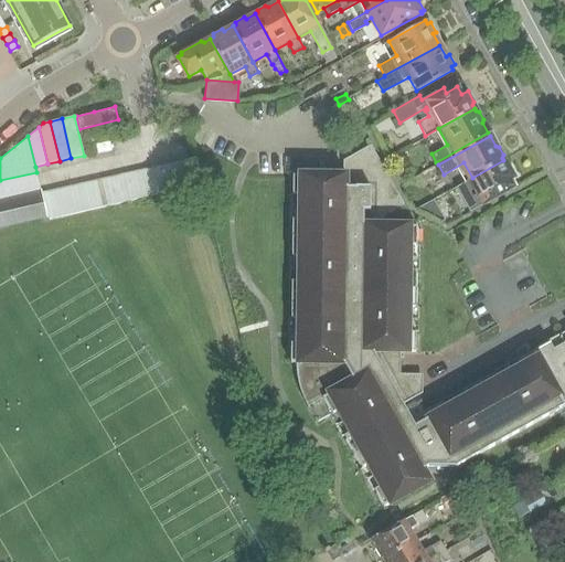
[(402,402),(419,393),(408,373),(400,372),(401,350),(415,350),(417,225),(363,224),(363,209),(369,209),(374,219),(404,203),(371,144),(343,159),(343,175),(292,173),(290,361),(296,361),(296,363),(296,367),(296,373),(297,378),(298,384),(300,389),(301,394),(305,400),(307,405),(316,422),(331,413),(383,506),(430,479),(424,467),(428,465),(455,465),(564,403),(564,331),(425,411),(428,417),(415,425),(402,402)]
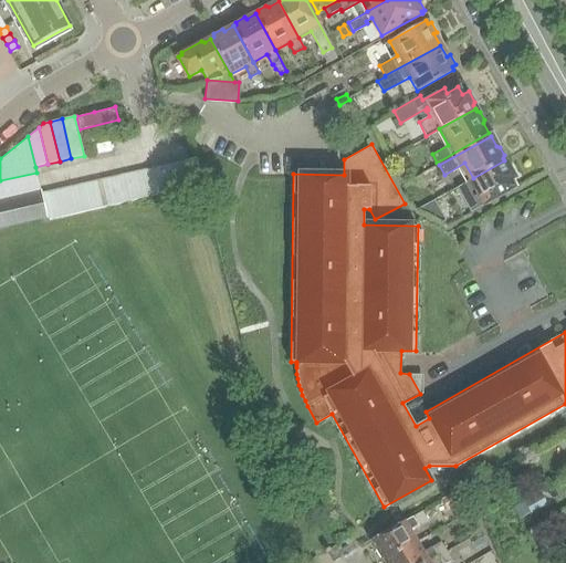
[(196,156),(184,158),(189,186),(202,183),(196,156)]
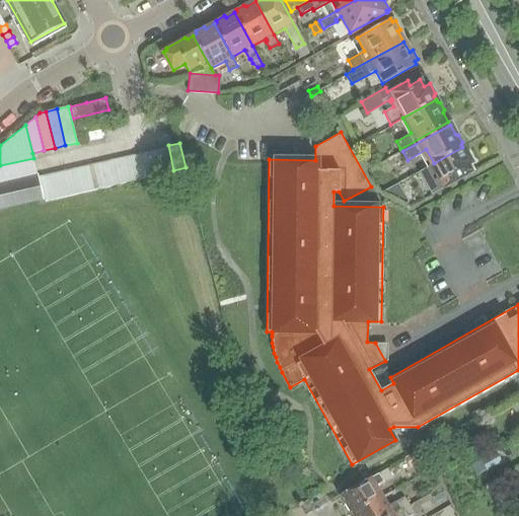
[(168,145),(156,148),(162,173),(173,170),(168,145)]
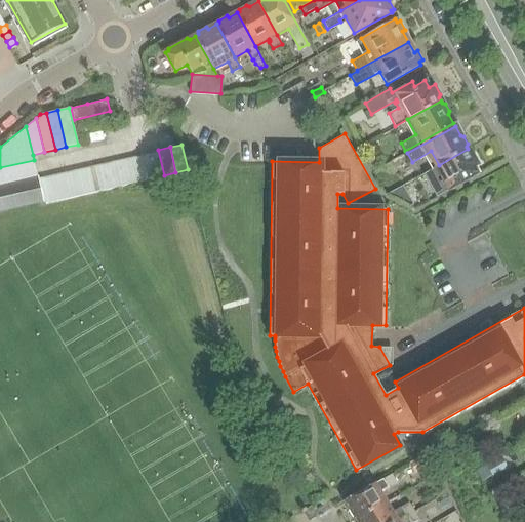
[(439,165),(423,173),(437,196),(451,188),(477,173),(473,166),(478,163),(473,153),(470,152),(468,149),(439,165)]
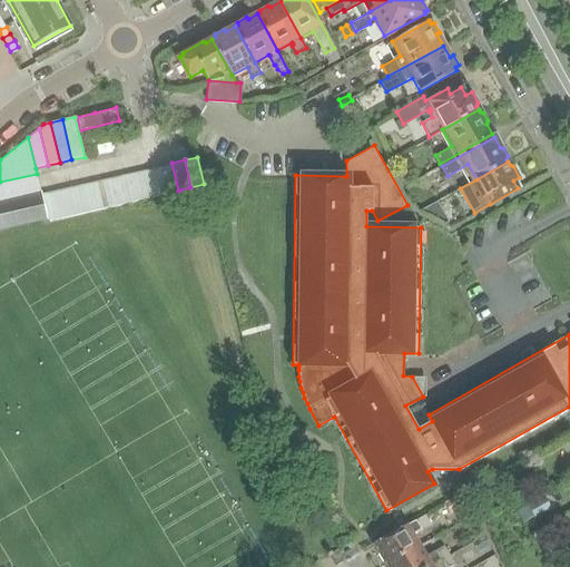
[(172,163),(158,166),(165,193),(178,191),(172,163)]
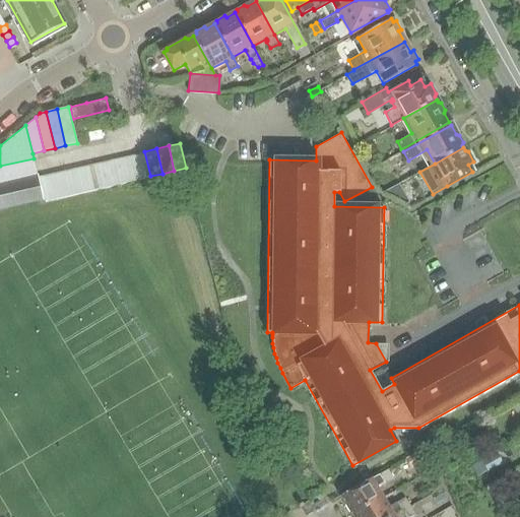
[(144,151),(133,154),(138,179),(150,176),(144,151)]
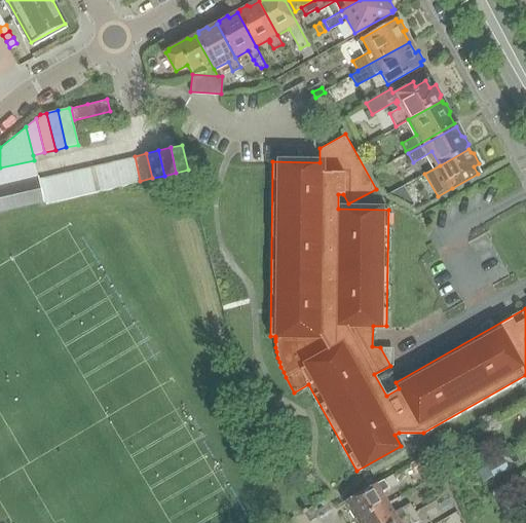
[(135,156),(122,158),(128,184),(140,181),(135,156)]
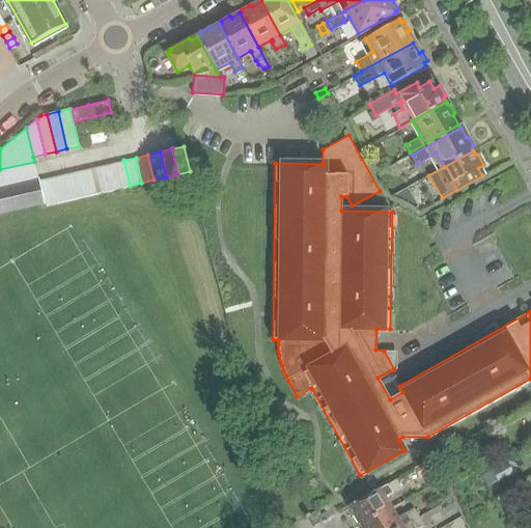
[(123,160),(112,163),(117,188),(130,186),(123,160)]
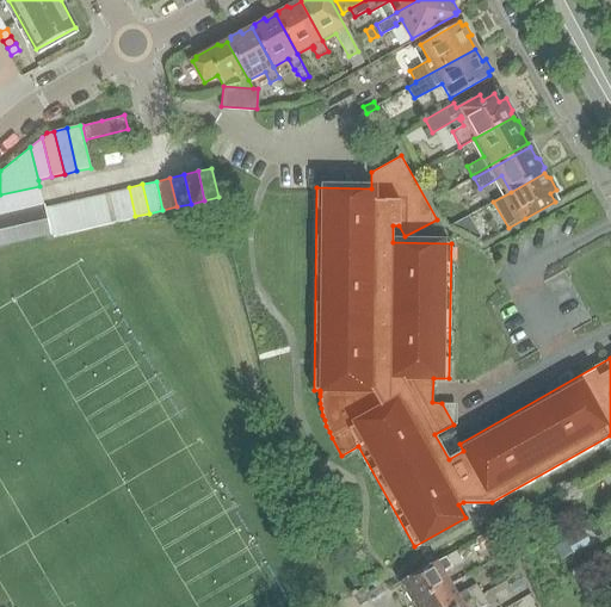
[(39,186),(0,194),(0,214),(44,203),(39,186)]
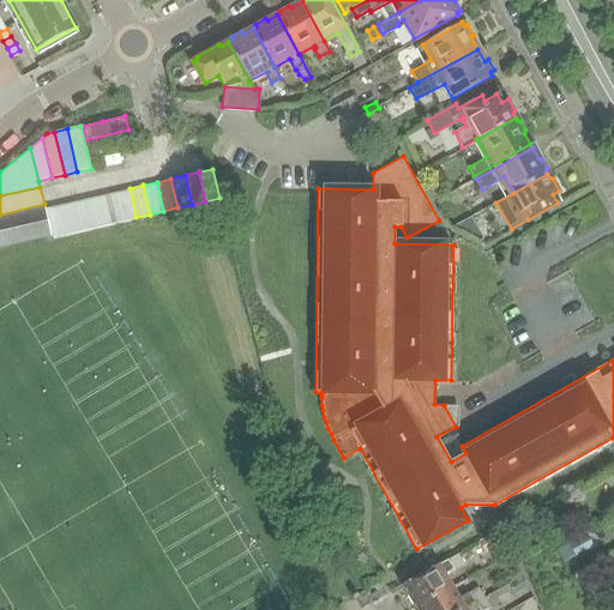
[(130,188),(115,192),(122,221),(136,217),(130,188)]
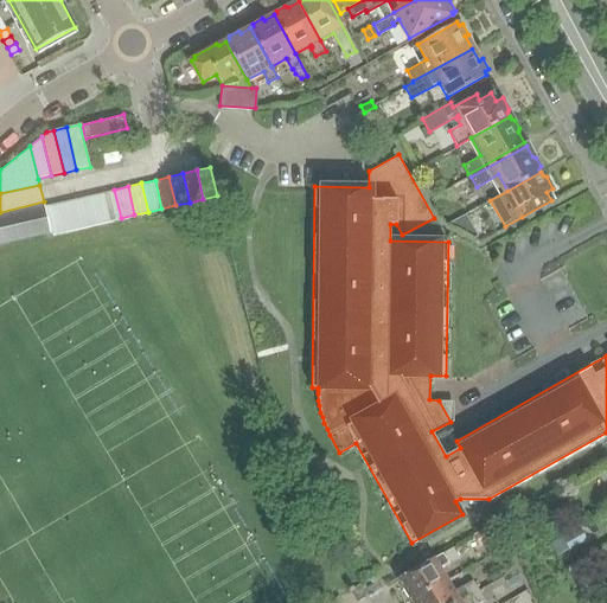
[(114,190),(101,193),(107,222),(121,218),(114,190)]
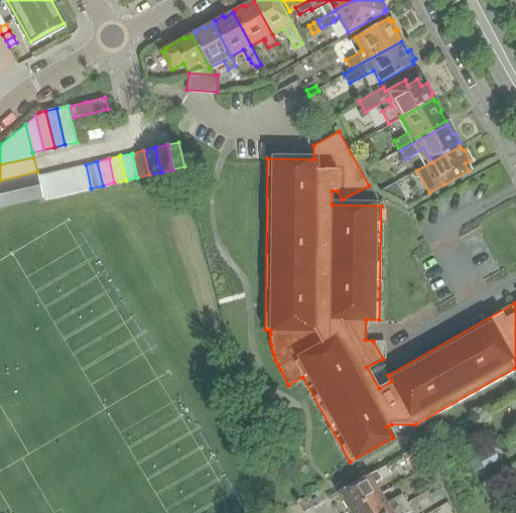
[(86,164),(74,166),(79,190),(91,188),(86,164)]
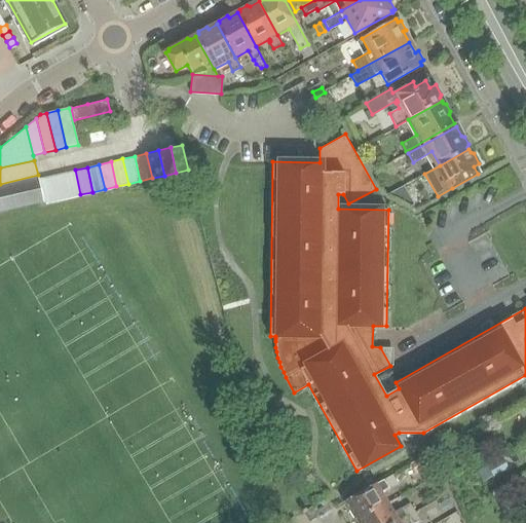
[(75,170),(63,173),(69,197),(80,194),(75,170)]
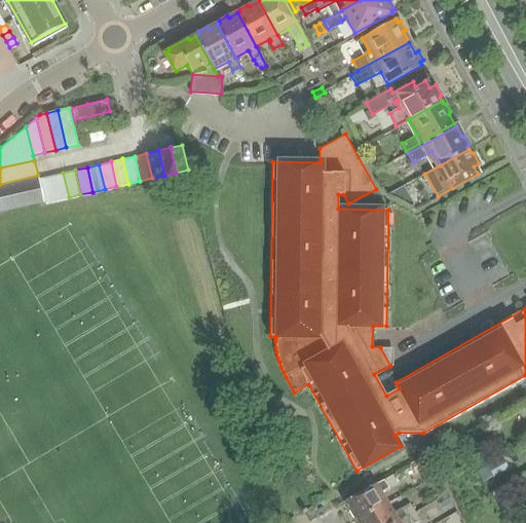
[(63,173),(51,176),(57,200),(69,197),(63,173)]
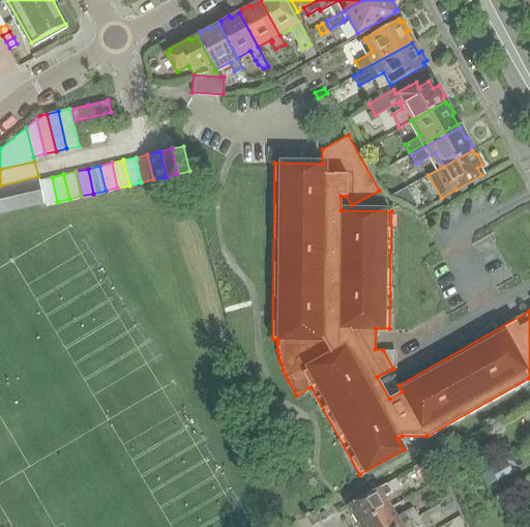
[(0,211),(45,202),(38,176),(0,185),(0,211)]
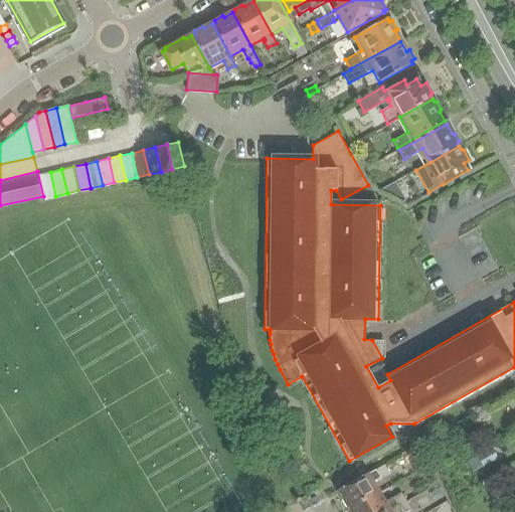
[(38,175),(44,197),(44,198),(55,196),(50,172),(38,175)]
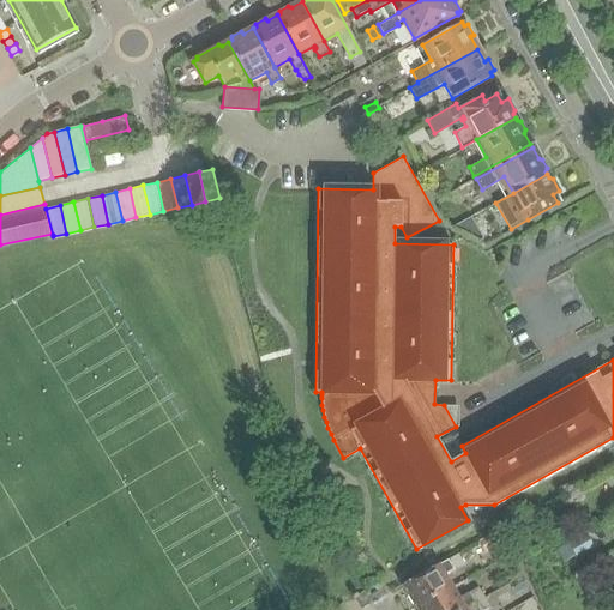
[(469,234),(479,228),(471,216),(453,225),(469,234)]
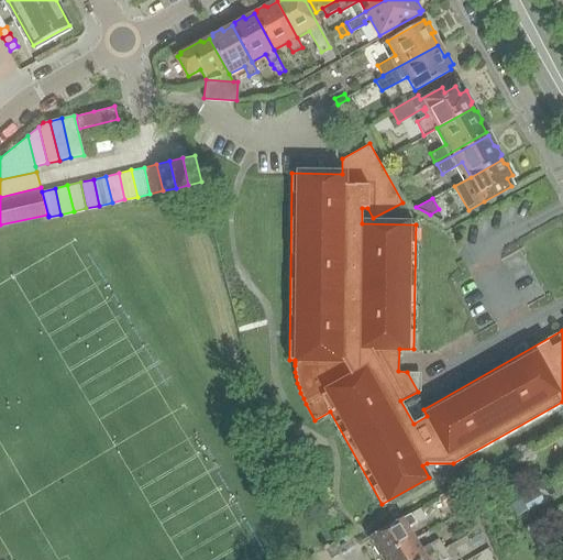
[(442,493),(448,503),(461,495),(456,487),(455,485),(442,493)]
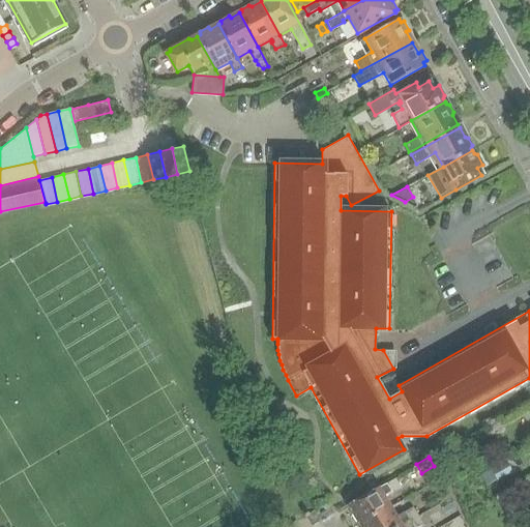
[(507,461),(491,469),(496,479),(512,470),(507,461)]
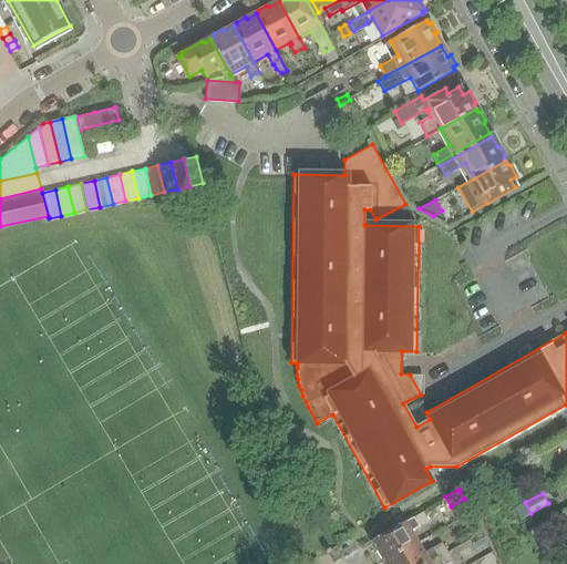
[(531,512),(525,502),(525,501),(515,505),(521,516),(531,512)]
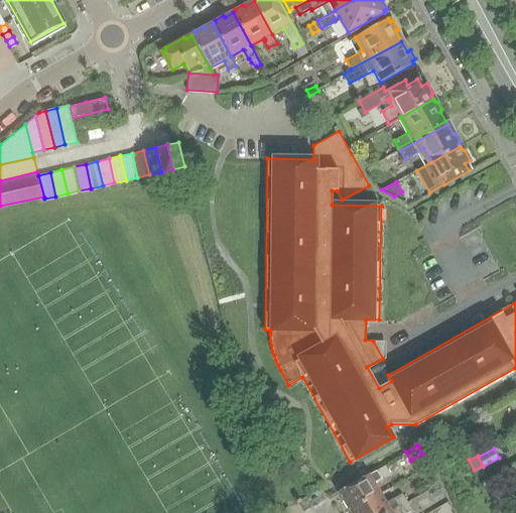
[(348,485),(340,490),(343,495),(341,496),(349,510),(380,491),(375,483),(390,474),(384,464),(348,485)]
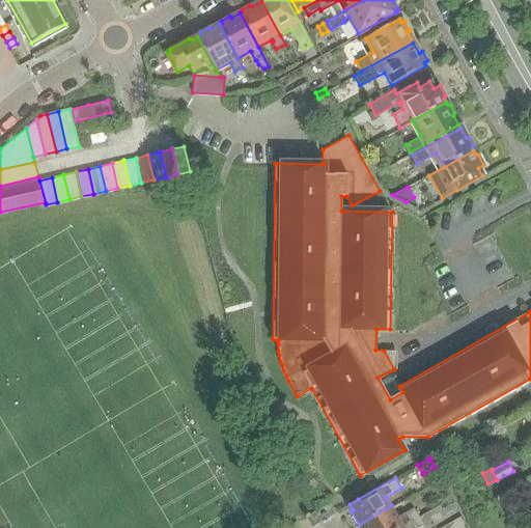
[(450,496),(439,502),(445,513),(456,507),(457,507),(451,496),(450,496)]
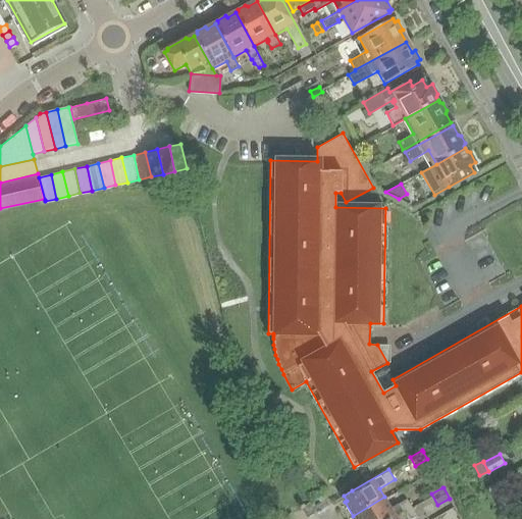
[(384,497),(353,516),(354,518),(388,518),(411,506),(406,499),(392,507),(384,497)]
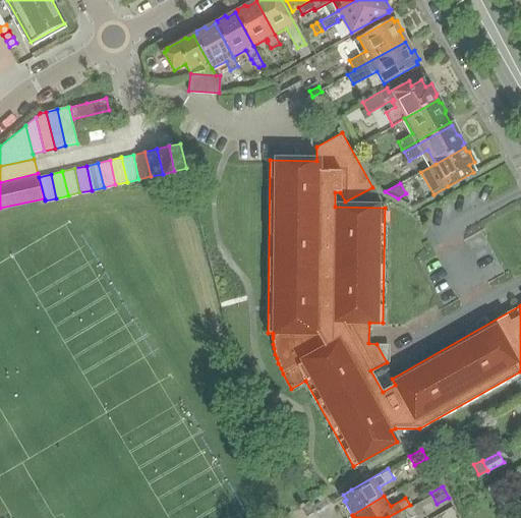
[(314,511),(308,501),(303,504),(302,503),(299,505),(300,505),(300,507),(301,506),(306,515),(314,511)]
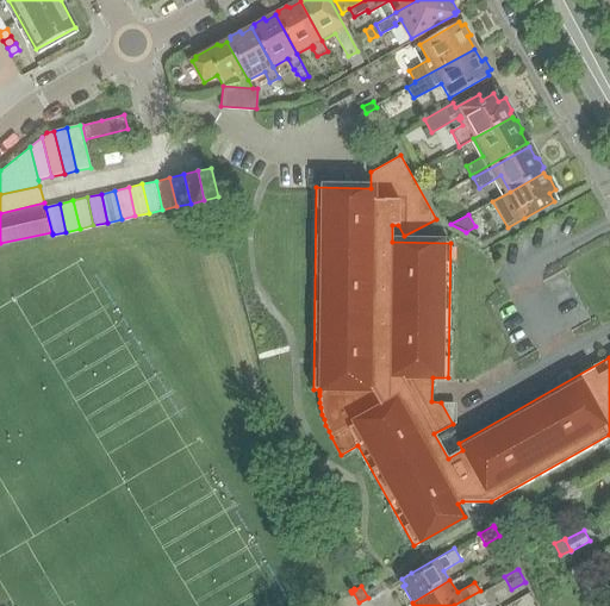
[(480,591),(454,605),(478,605),(486,601),(480,591)]
